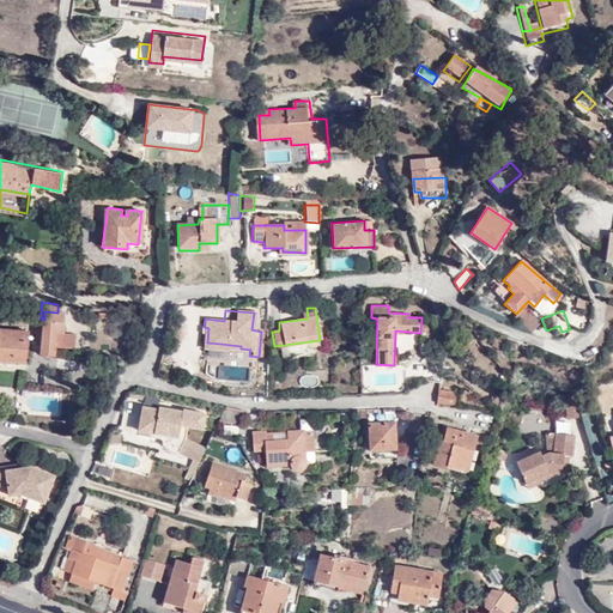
[(37,353),(53,354),(54,347),(54,339),(55,333),(62,334),(65,313),(58,313),(44,311),(44,320),(41,319),(37,353)]
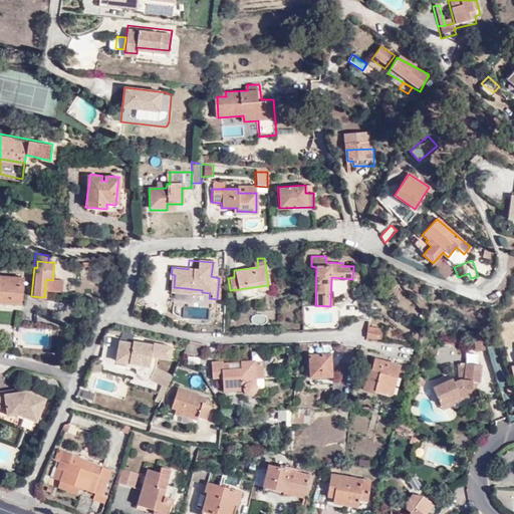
[(21,278),(0,275),(0,300),(19,302),(21,278)]
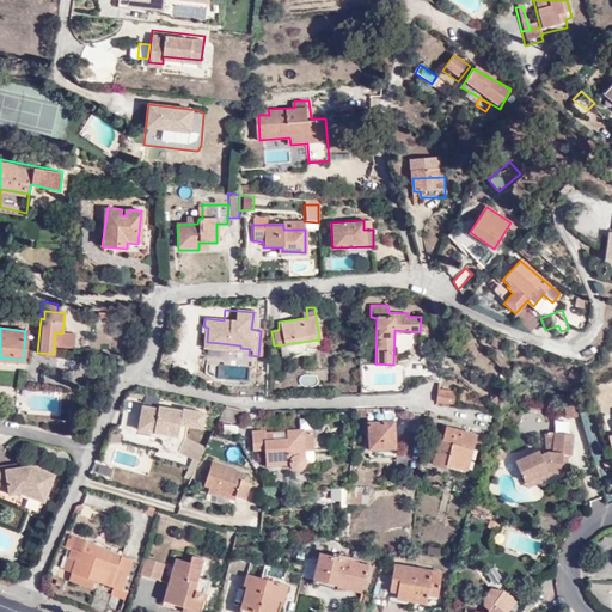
[(240,346),(220,343),(220,352),(239,354),(240,348),(240,346)]
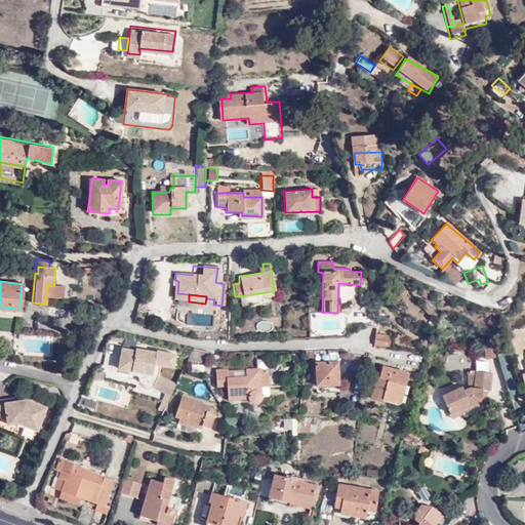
[(372,349),(388,352),(389,339),(374,337),(372,349)]
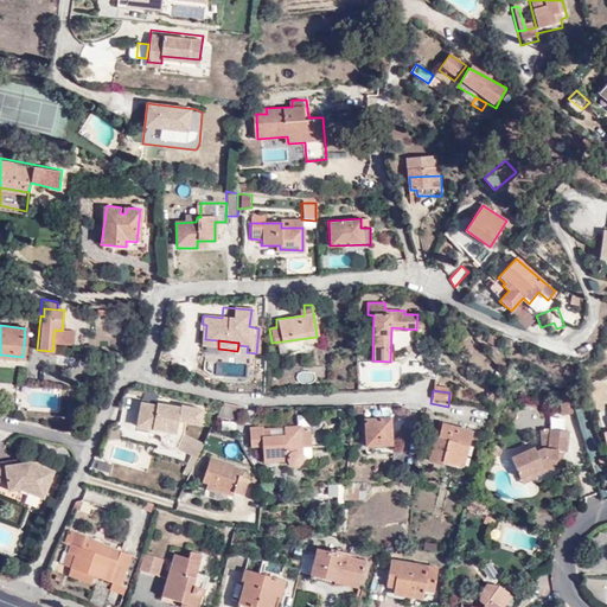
[(556,394),(556,395),(561,414),(573,411),(568,393),(568,391),(556,394)]
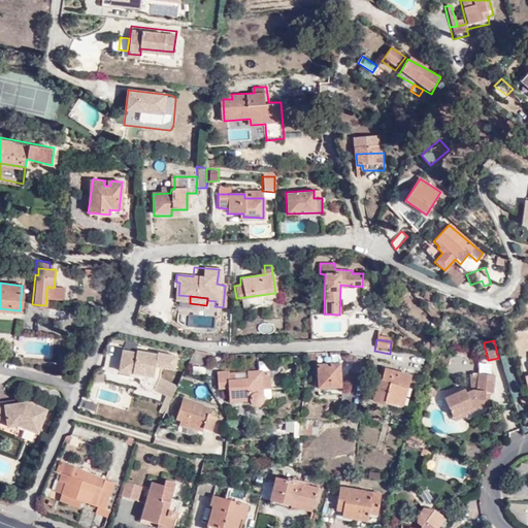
[(172,370),(176,357),(159,352),(157,354),(138,349),(132,369),(152,375),(154,368),(166,372),(168,369),(172,370)]
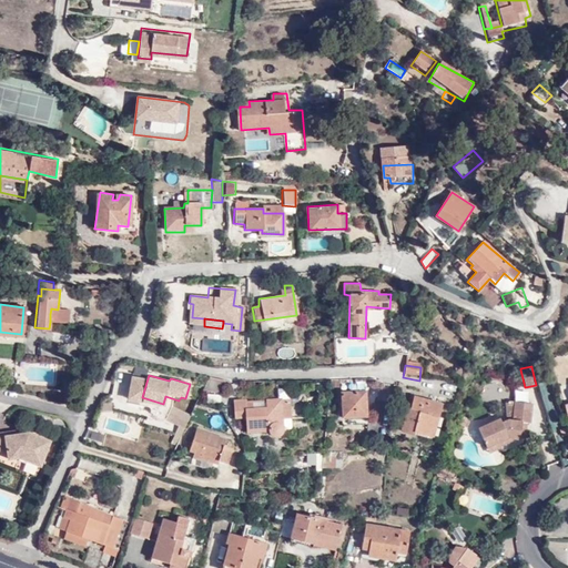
[(222,382),(206,377),(201,389),(221,393),(222,382)]
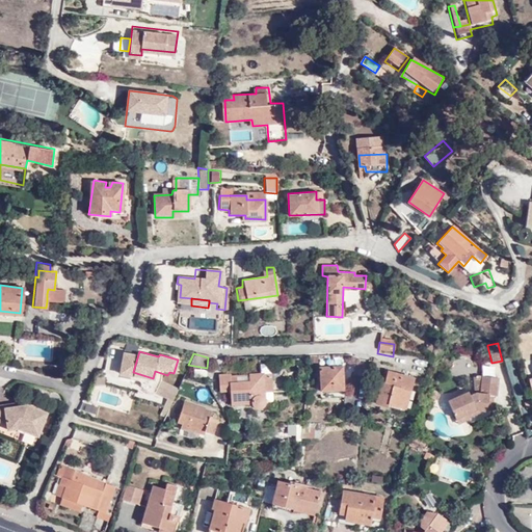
[(340,358),(318,358),(319,393),(340,393),(340,358)]
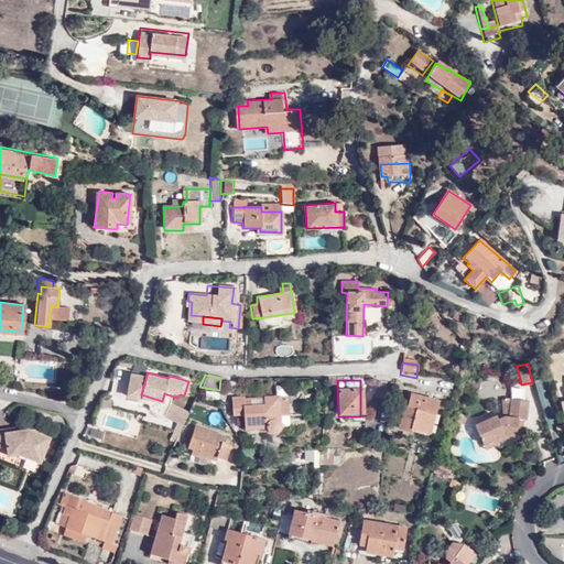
[(278,427),(277,398),(263,399),(263,401),(253,401),(253,407),(243,405),(242,398),(230,397),(231,415),(243,415),(243,427),(267,427),(270,433),(274,432),(278,427)]
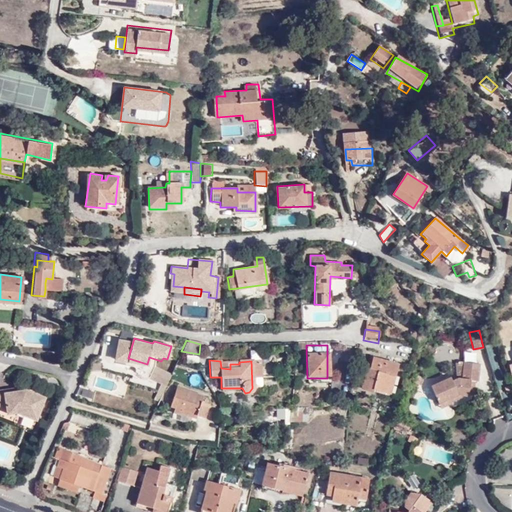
[(476,381),(478,363),(455,360),(453,379),(449,378),(447,376),(428,384),(439,407),(450,402),(448,400),(461,394),(472,395),(475,381),(476,381)]
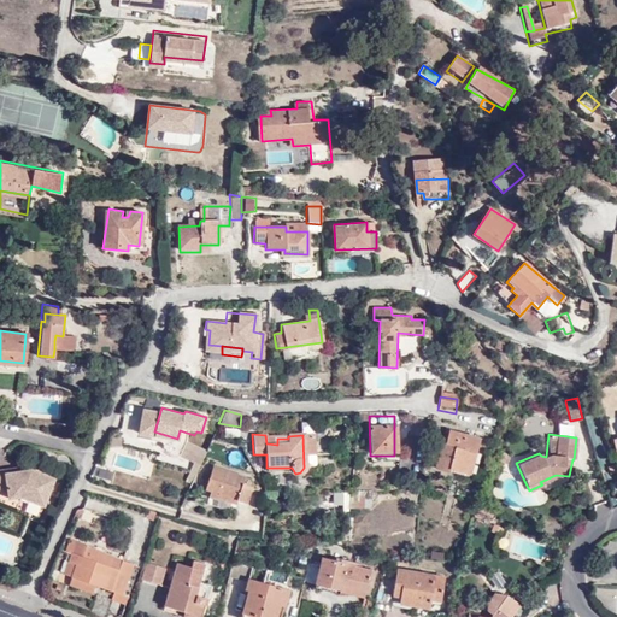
[(471,464),(476,446),(445,435),(433,472),(446,476),(448,471),(459,475),(464,462),(471,464)]
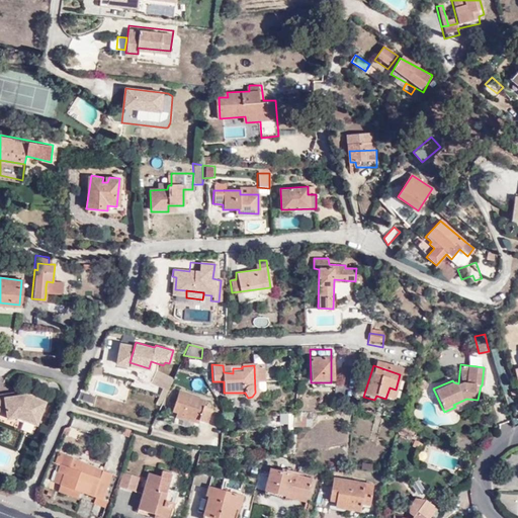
[(151,383),(167,391),(173,378),(157,371),(151,383)]
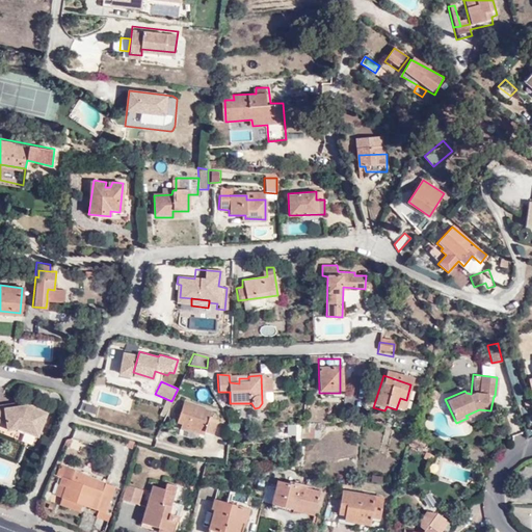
[(130,411),(132,392),(100,387),(97,406),(130,411)]
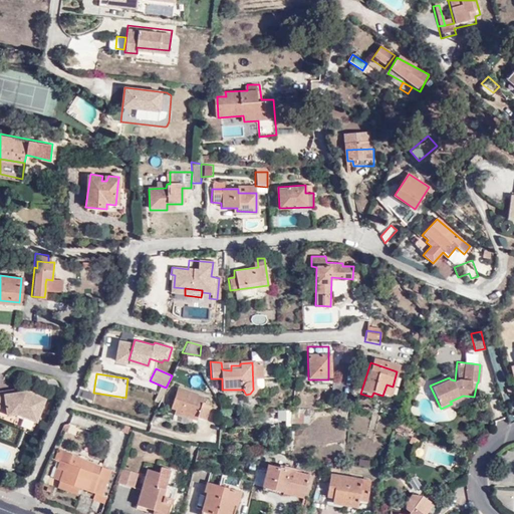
[(18,386),(0,388),(0,405),(6,404),(8,413),(18,411),(38,419),(47,395),(27,387),(19,388),(18,386)]
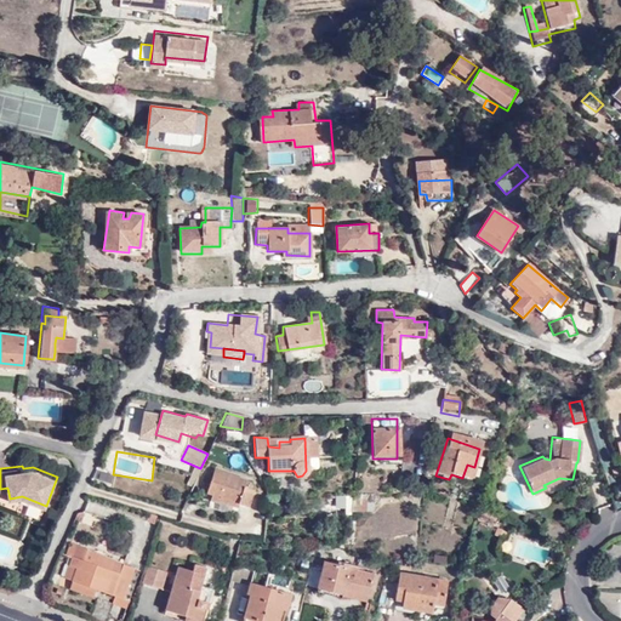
[(249,480),(215,469),(206,494),(212,495),(237,503),(250,508),(256,490),(246,488),(249,480)]
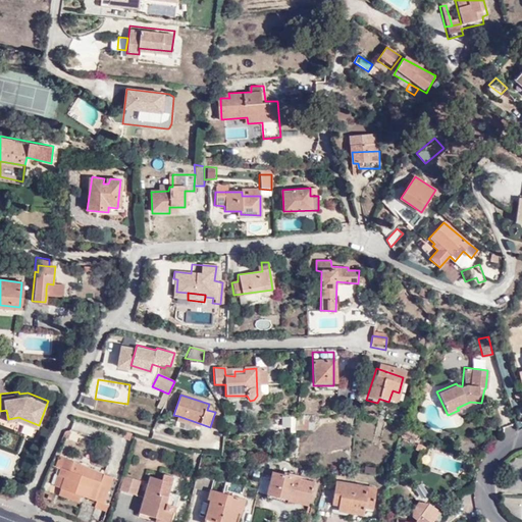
[(199,423),(178,416),(177,421),(185,424),(186,422),(198,426),(199,423)]
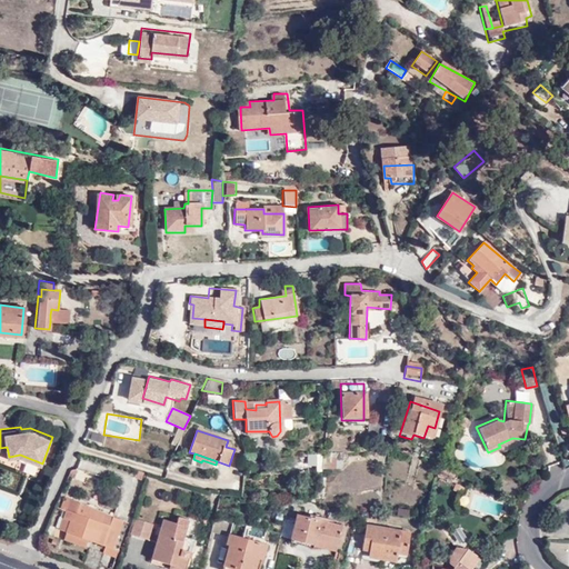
[(128,480),(140,483),(142,472),(130,469),(128,480)]
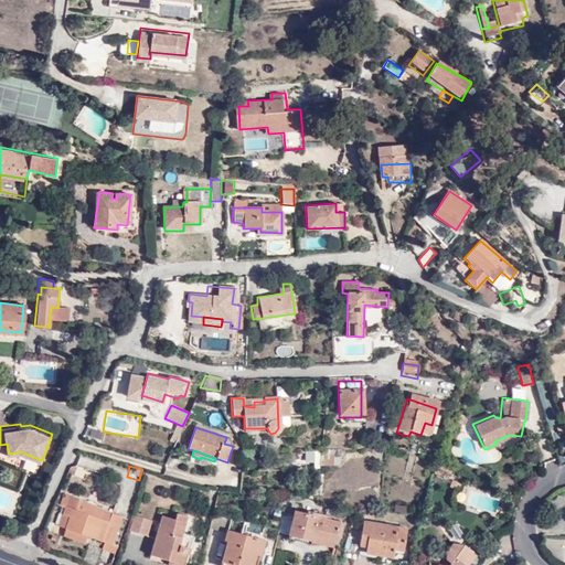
[(457,488),(459,481),(449,478),(447,484),(457,488)]
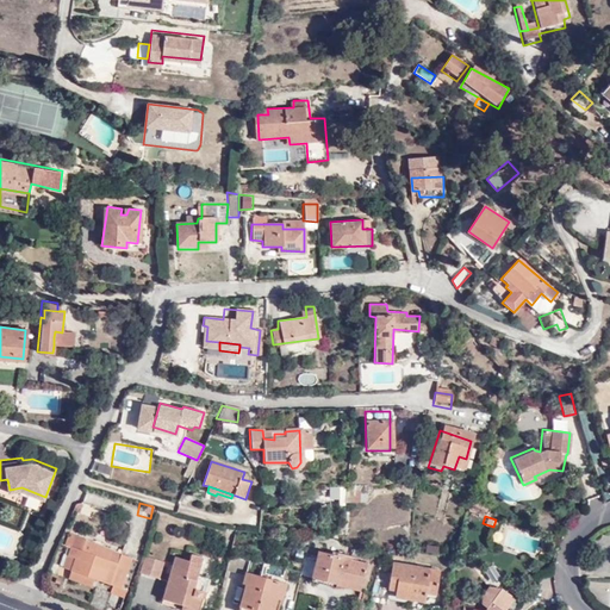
[(234,535),(223,577),(242,583),(241,590),(244,591),(240,609),(274,609),(278,598),(282,599),(298,536),(259,534),(234,535)]
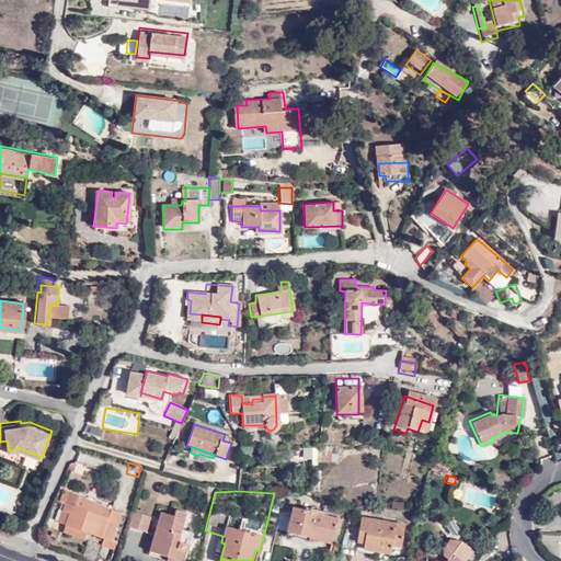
[(66,513),(63,524),(86,531),(111,541),(121,514),(109,510),(106,518),(98,515),(102,505),(66,492),(58,511),(66,513)]
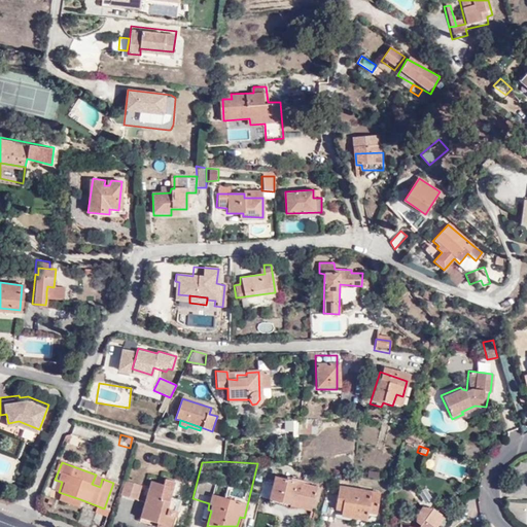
[(367,471),(366,479),(378,480),(379,472),(367,471)]
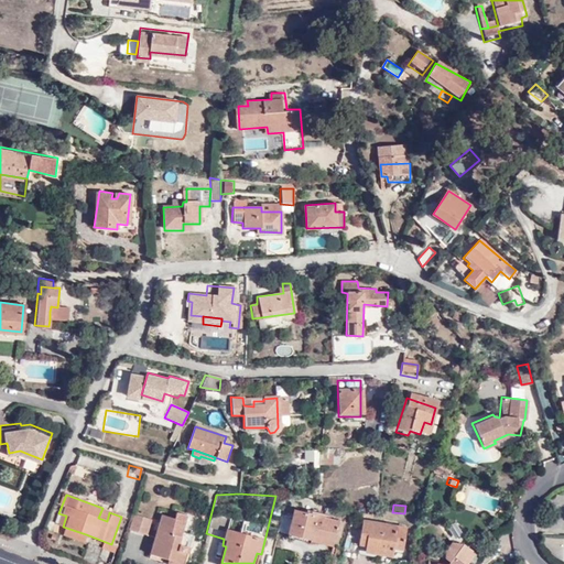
[(312,513),(296,509),(290,533),(312,538),(314,530),(335,534),(339,520),(334,518),(334,514),(313,510),(312,513)]
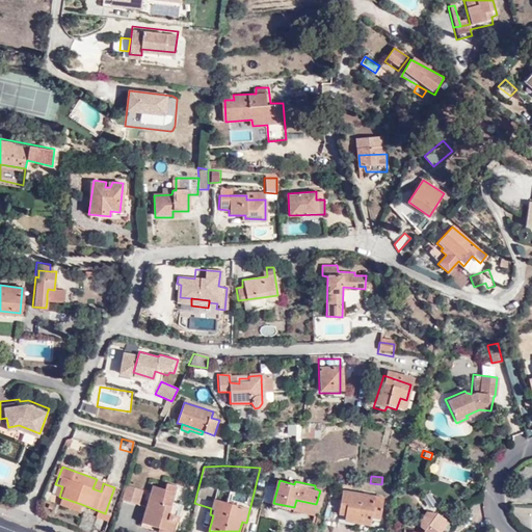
[(174,498),(178,484),(167,481),(166,487),(153,484),(142,522),(160,526),(160,531),(161,531),(171,531),(177,519),(181,520),(184,506),(160,499),(162,495),(174,498)]
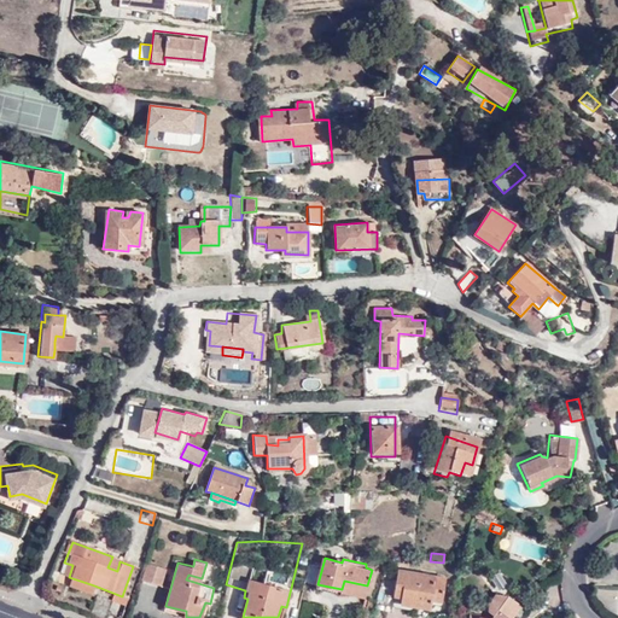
[(60,575),(69,577),(73,565),(64,563),(60,575)]
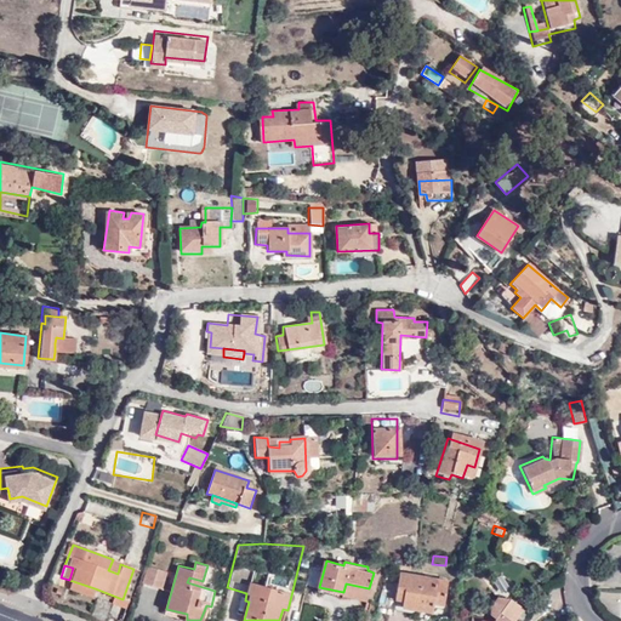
[(160,588),(165,571),(146,567),(142,584),(160,588)]
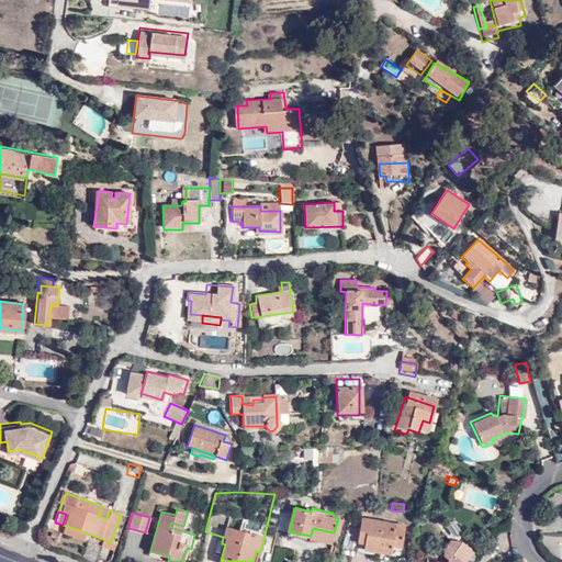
[(402,547),(406,528),(364,517),(359,541),(369,543),(367,548),(393,553),(394,546),(402,547)]
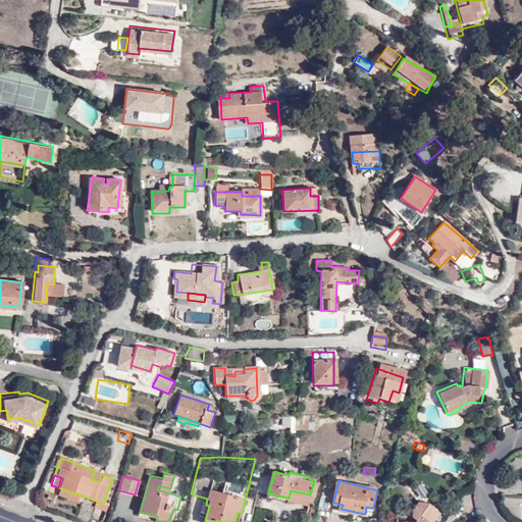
[(80,494),(58,487),(55,494),(76,503),(80,494)]
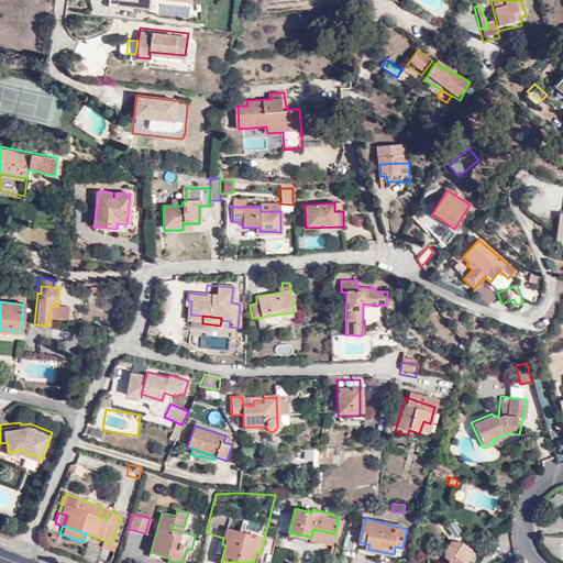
[(428,561),(428,562),(470,562),(472,561),(471,555),(472,551),(463,543),(455,542),(448,552),(445,559),(450,562),(449,562),(438,562),(439,562),(428,561)]
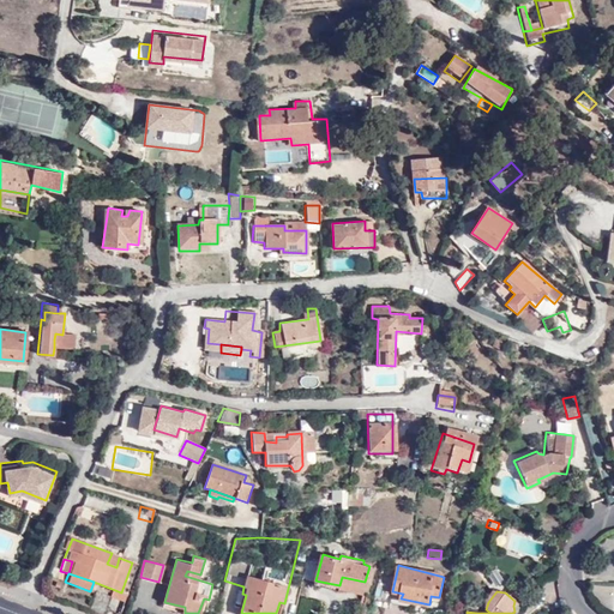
[(299,595),(295,612),(304,613),(307,613),(311,599),(299,595)]
